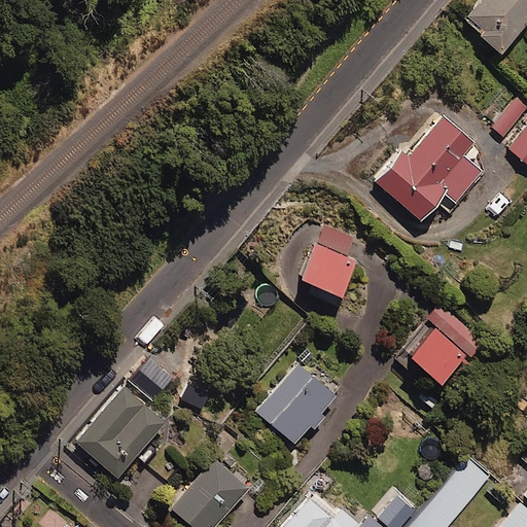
[(526,21),(526,0),(480,0),(461,22),(498,54),(526,21)]
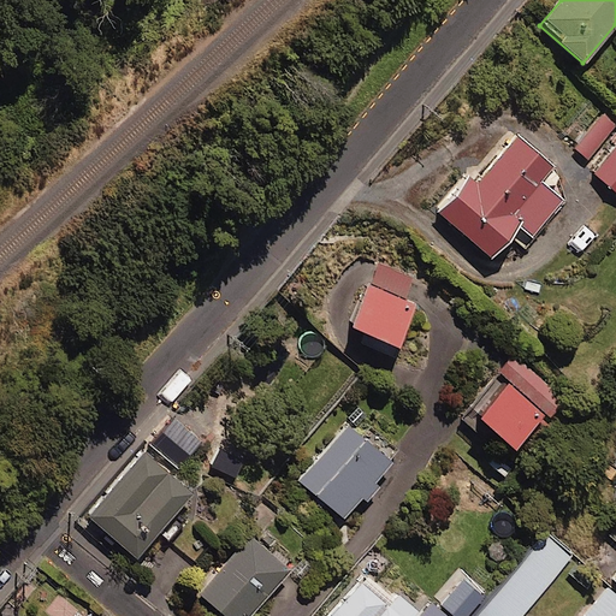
[(615,123),(615,117),(604,108),(572,147),(586,159),(615,123)]
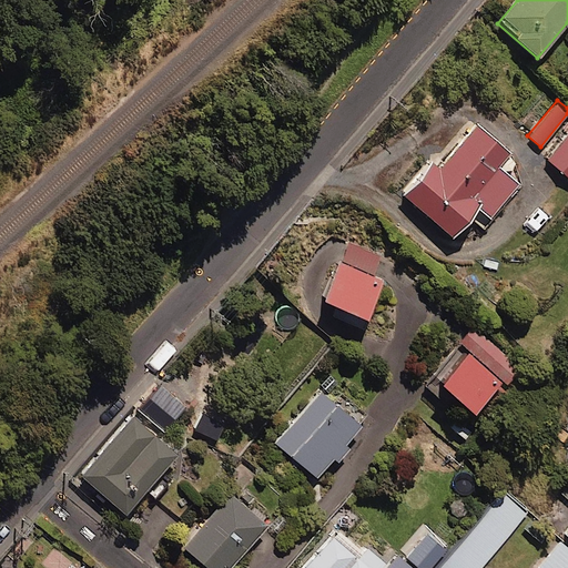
[(506,155),(475,127),(437,169),(433,163),(403,196),(450,240),(477,210),(487,219),(516,186),(495,168),(506,155)]
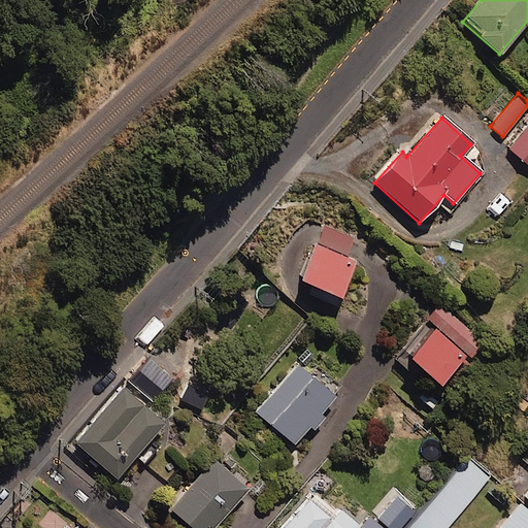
[(527,124),(506,149),(527,167),(527,124)]
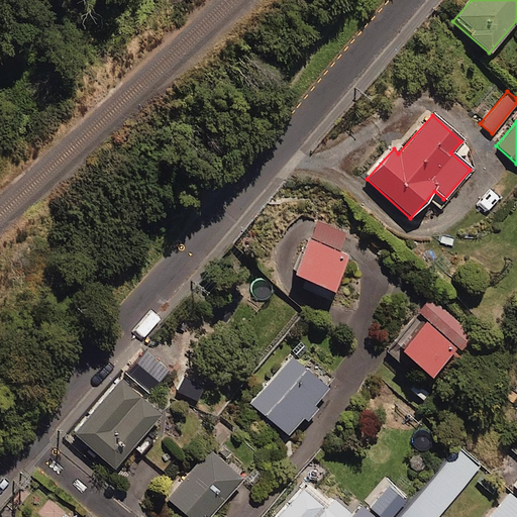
[(345,234),(316,221),(291,277),(329,294),(346,256),(336,252),(345,234)]
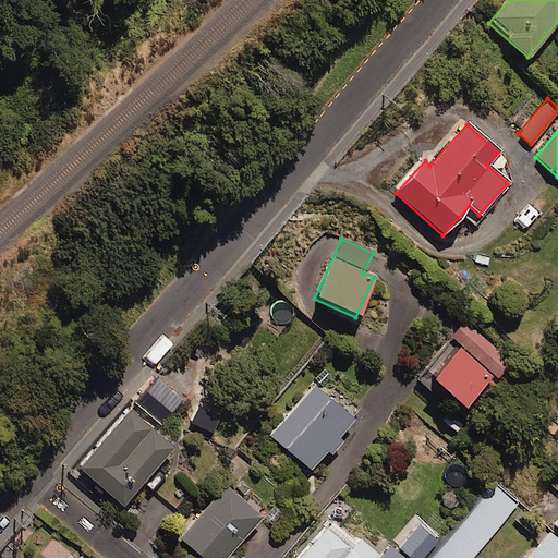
[(512,360),(466,320),(450,338),(496,377),(512,360)]
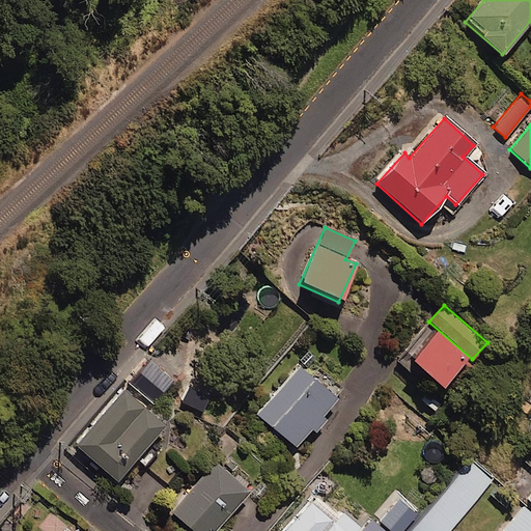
[(467,358),(434,331),(408,363),(440,390),(467,358)]
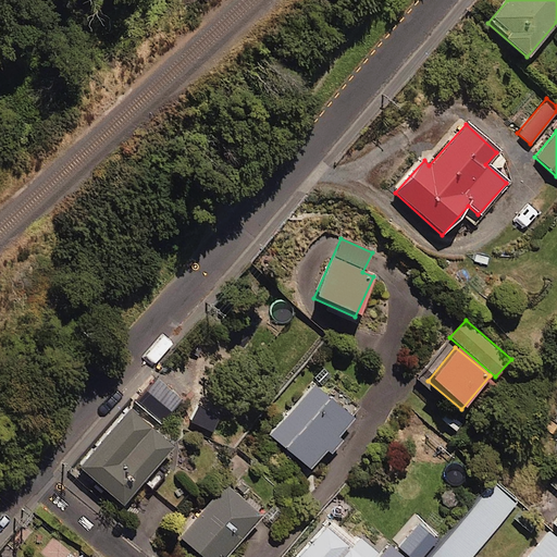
[(181,401),(155,380),(134,404),(160,425),(181,401)]
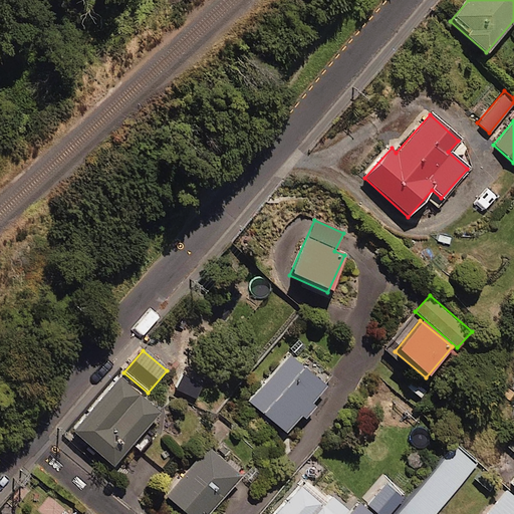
[(299,417),(303,420),(315,407),(311,404),(324,389),(288,355),(248,402),(284,434),(299,417)]
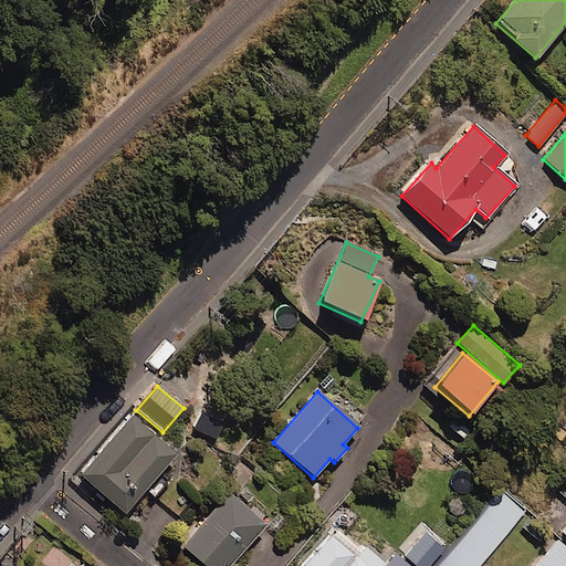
[(174,457),(128,418),(77,477),(123,515),(174,457)]
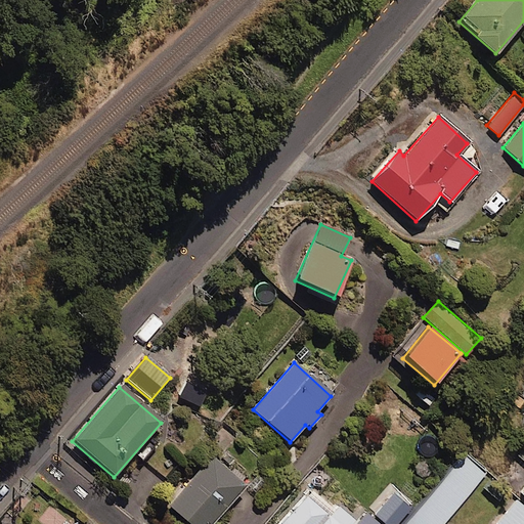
[(405,523),(442,523),(487,472),(466,453),(405,523)]
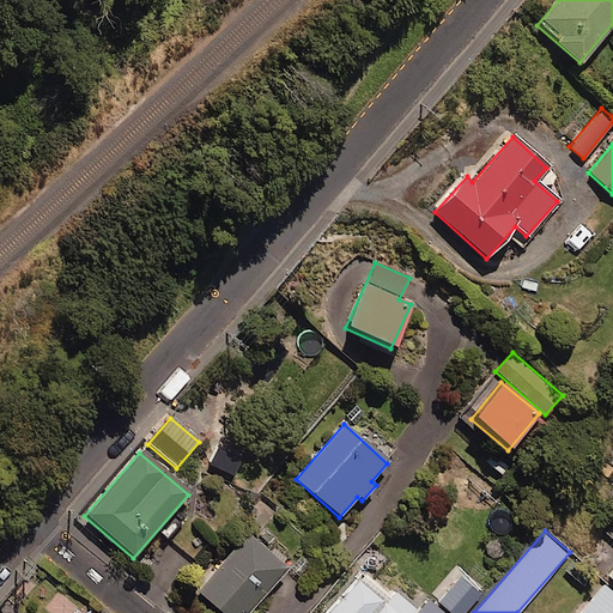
[(247,612),(285,570),(246,535),(198,592),(220,612),(247,612)]
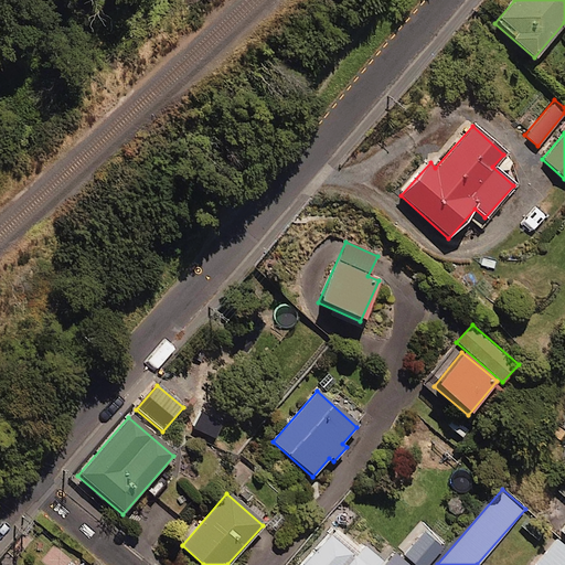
[(375,557),(377,556),(361,542),(354,548),(334,530),(301,564),(379,564),(381,563),(375,557)]
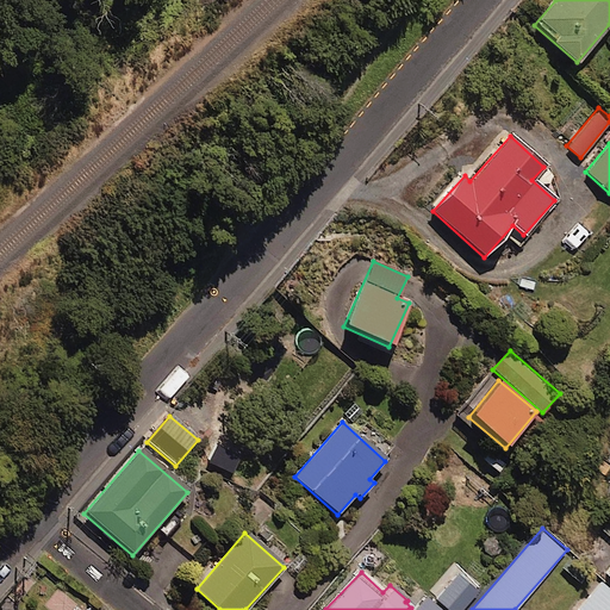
[(436,599),(448,609),(465,609),(479,592),(456,574),(436,599)]
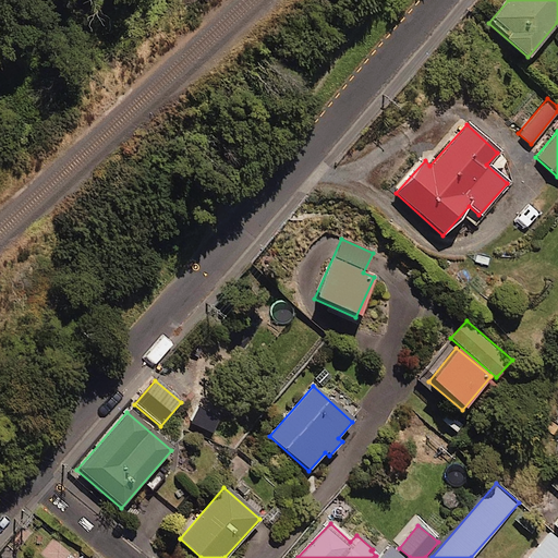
[(557,557),(557,538),(548,531),(525,557),(557,557)]
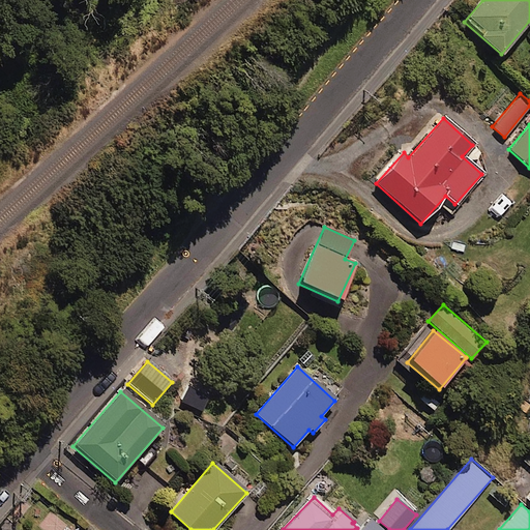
[(381,529),(370,519),(359,529),(381,529)]
